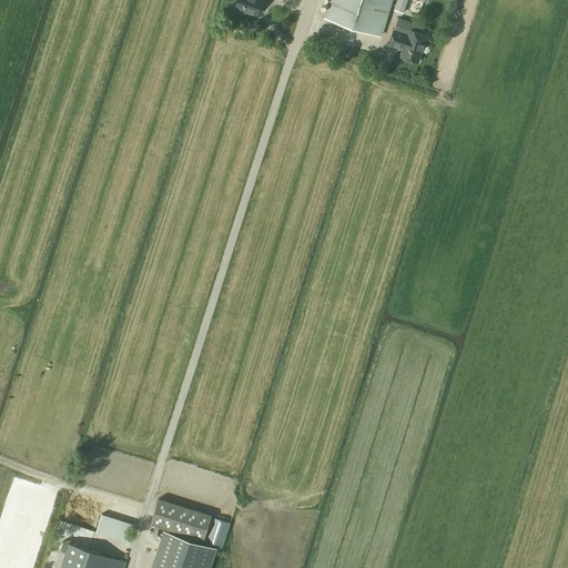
[(270,0),(236,0),(235,8),(235,9),(241,10),(243,10),(257,14),(262,0),(269,0),(271,0),(270,0)]
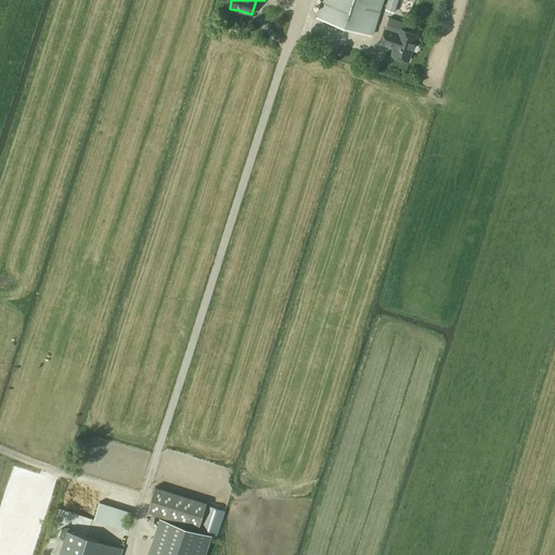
[(382,0),(323,0),(318,17),(371,35),(382,0)]
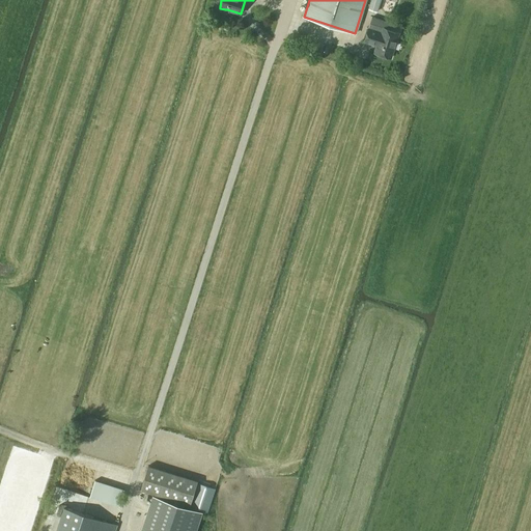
[(378,11),(381,0),(370,0),(368,9),(378,11)]
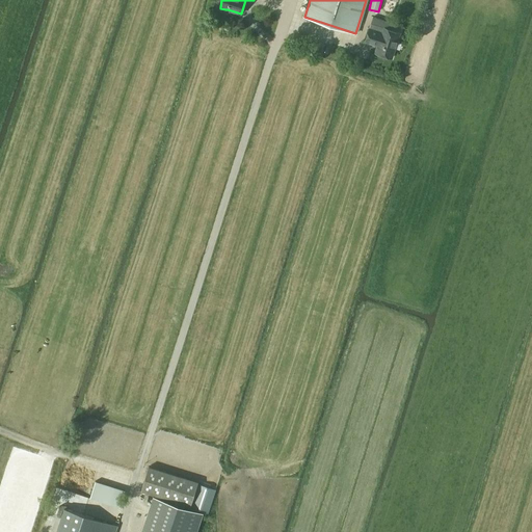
[(400,32),(383,27),(382,32),(369,28),(365,41),(378,45),(375,53),(392,58),(400,32)]
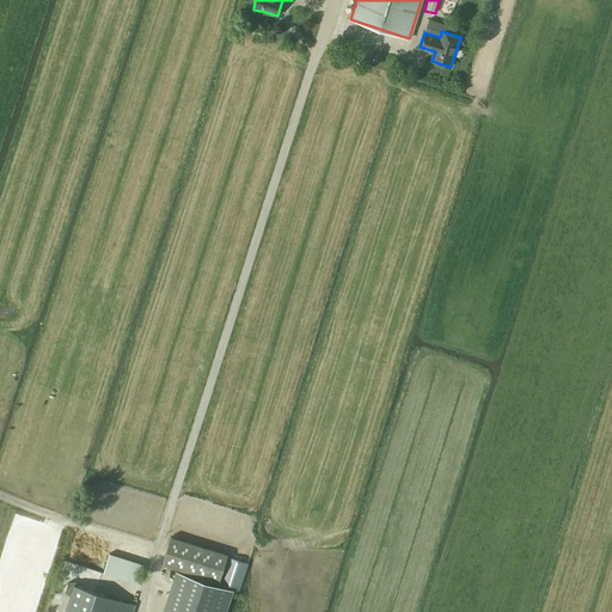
[(171,537),(163,564),(219,582),(228,555),(171,537)]
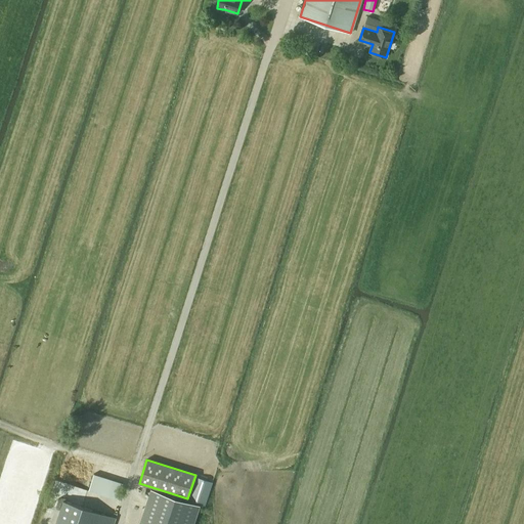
[(94,474),(89,490),(118,499),(123,483),(94,474)]
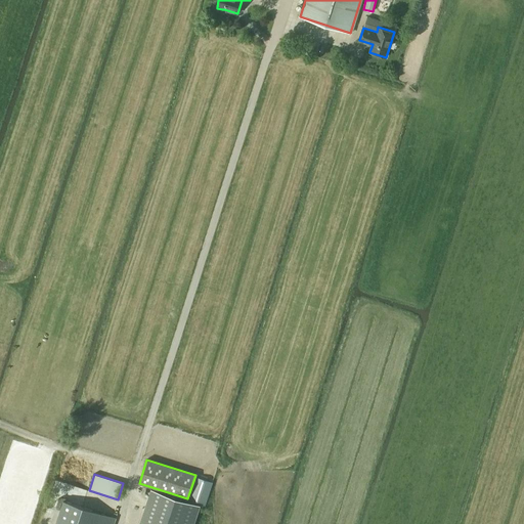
[(193,523),(200,505),(150,489),(139,523),(193,523)]
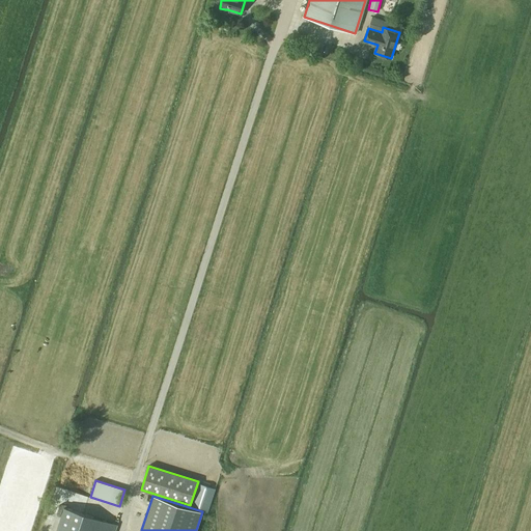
[(115,530),(117,525),(64,507),(56,530),(115,530)]
